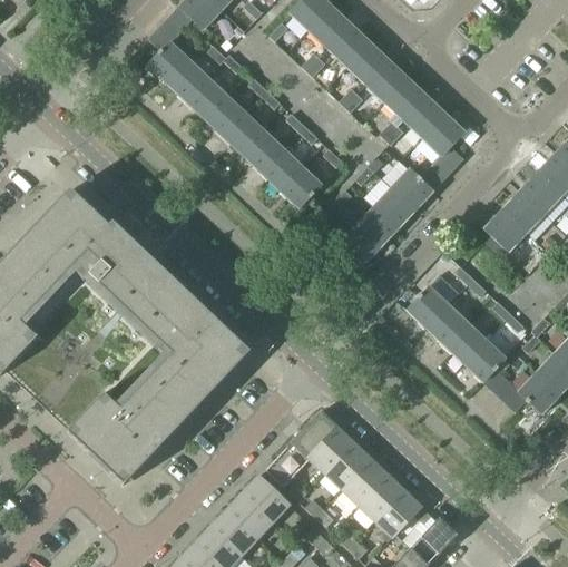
[(185,0),(179,7),(193,19),(192,20),(203,31),(204,30),(209,36),(212,33),(206,28),(222,11),(209,0),(185,0)]
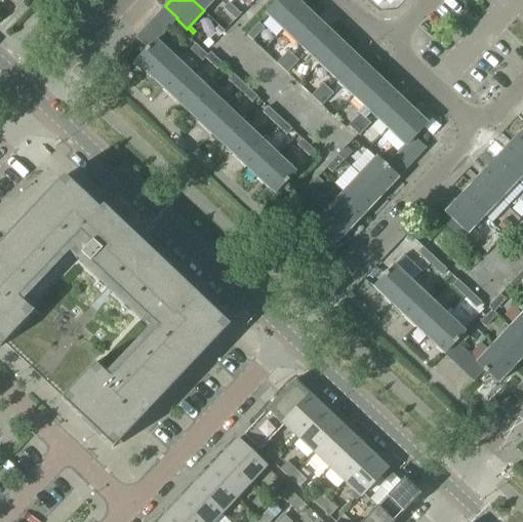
[(193,0),(204,10),(213,0),(224,0),(193,0)]
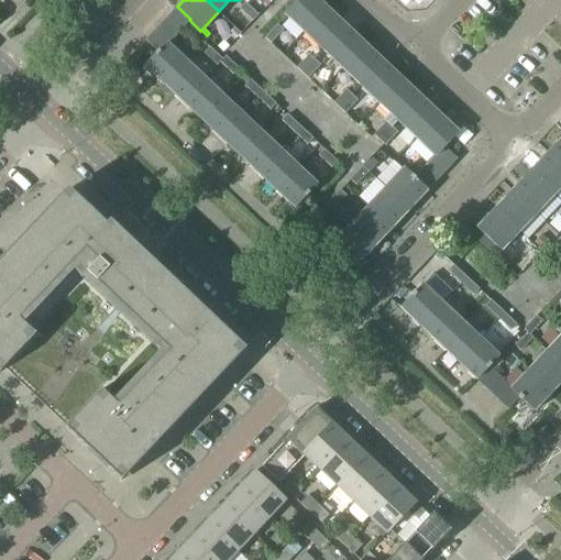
[(289,17),(305,30),(327,6),(320,0),(299,0),(287,13),(287,14),(282,20),(284,22),(289,17)]
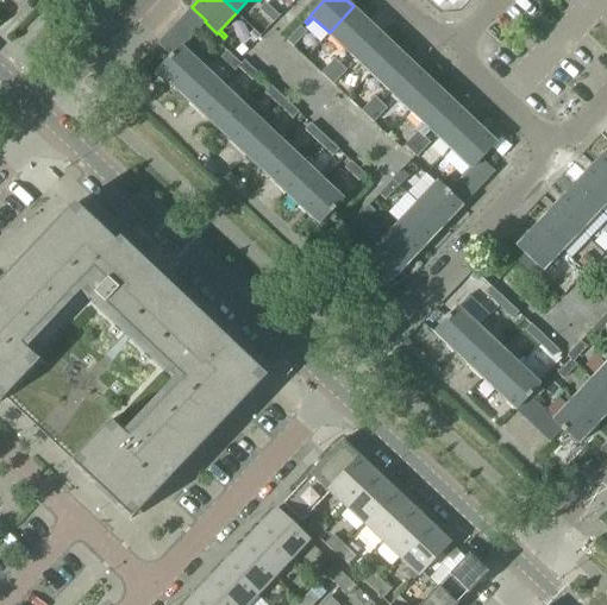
[(261,7),(275,20),(281,14),(267,1),(261,7)]
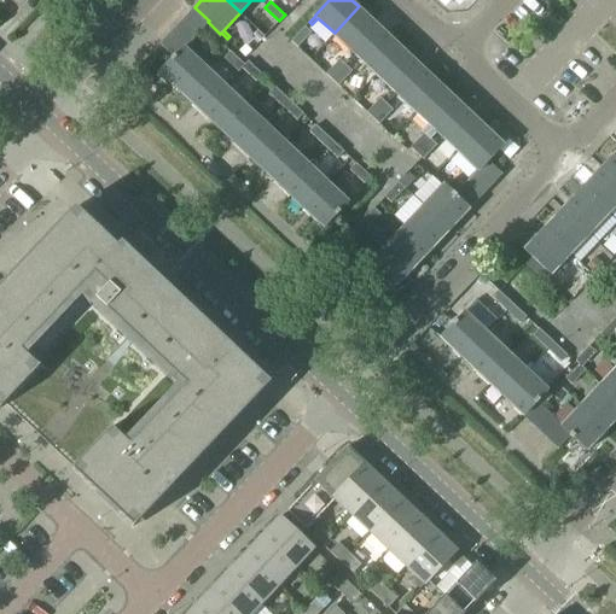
[(347,57),(349,59),(379,25),(359,6),(335,33),(353,51),(347,57)]
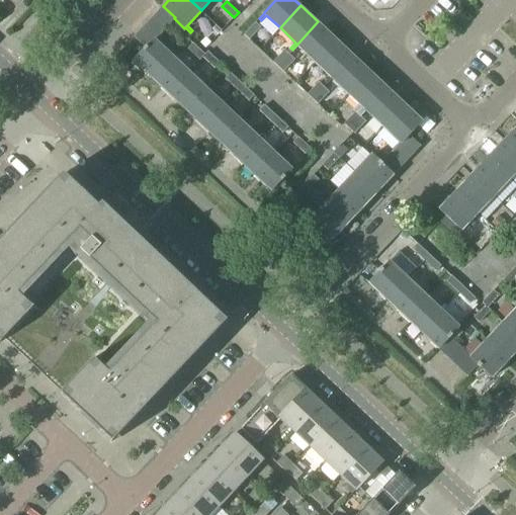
[(154,15),(166,27),(174,18),(175,17),(163,6),(155,15),(154,15)]
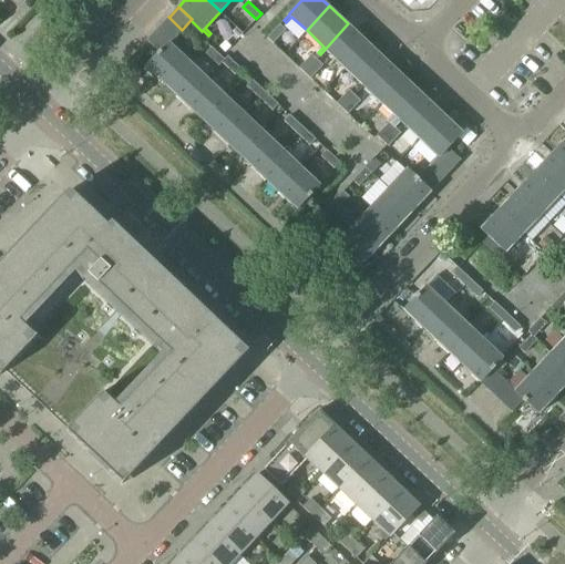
[(158,28),(172,40),(182,30),(168,17),(168,18),(160,28),(158,28)]
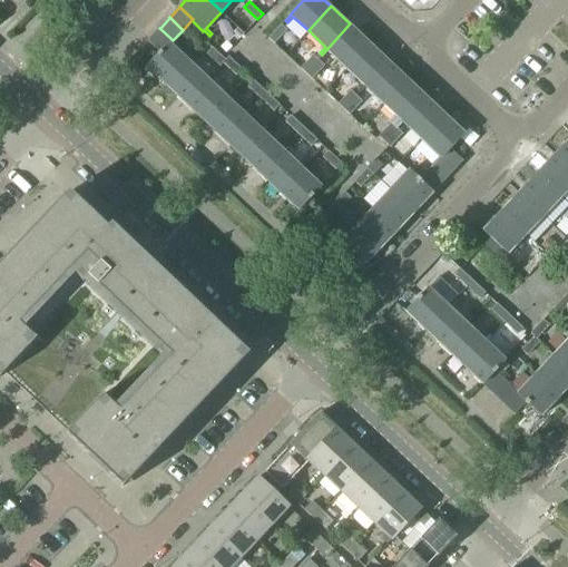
[(282,23),(270,37),(275,42),(289,29),(282,23)]
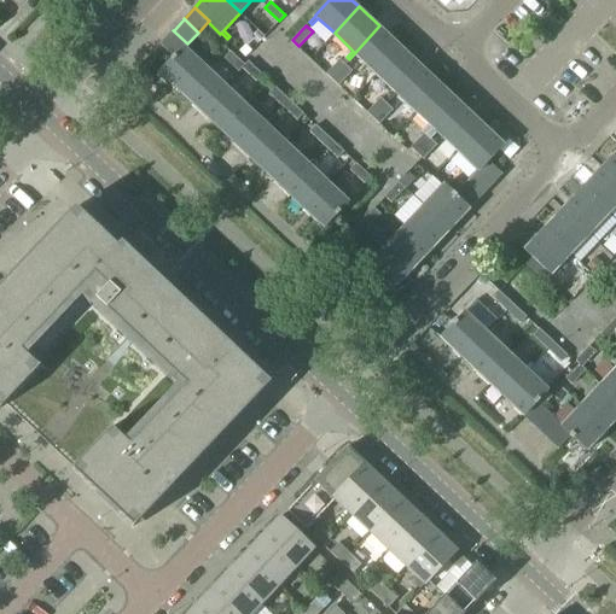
[(358,54),(376,71),(400,45),(379,25),(349,59),(352,62),(358,54)]
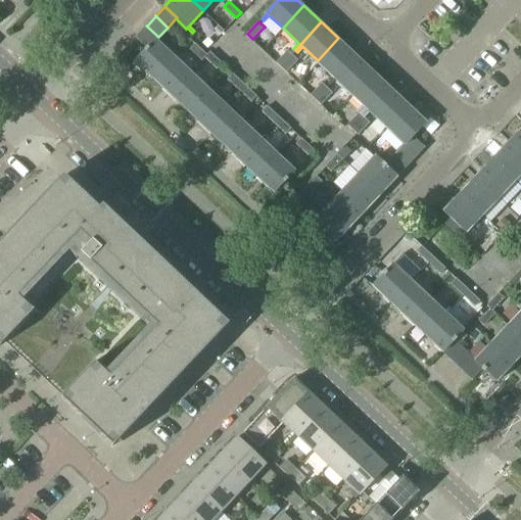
[(215,28),(221,34),(225,30),(219,24),(215,28)]
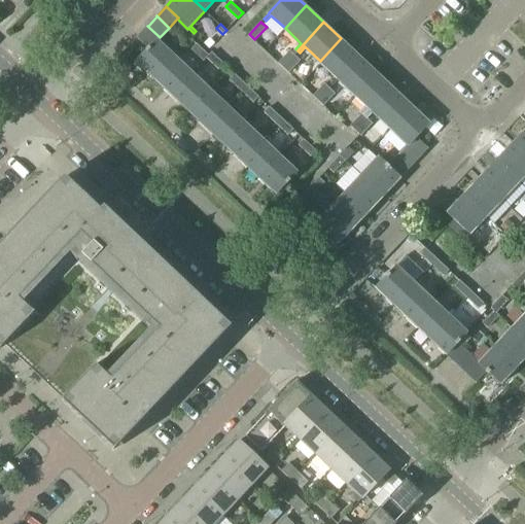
[(138,36),(148,46),(150,47),(158,39),(160,37),(147,26),(147,27),(139,36),(138,35),(138,36)]
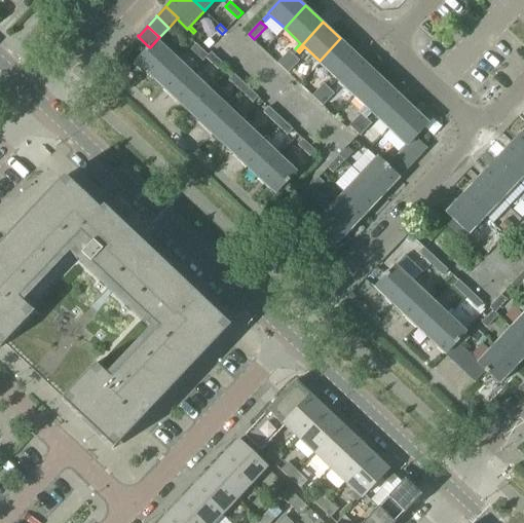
[(330,81),(332,83),(358,54),(340,38),(320,61),(335,76),(330,81)]
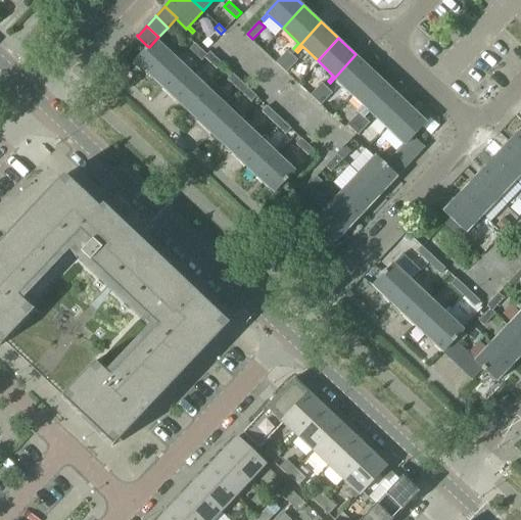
[(136,60),(152,77),(173,54),(156,39),(149,47),(147,46),(145,48),(146,49),(136,60)]
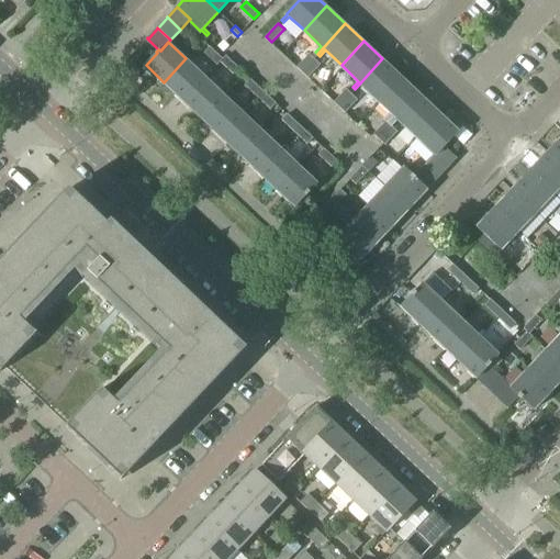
[(219,64),(221,60),(224,57),(211,45),(205,51),(219,64)]
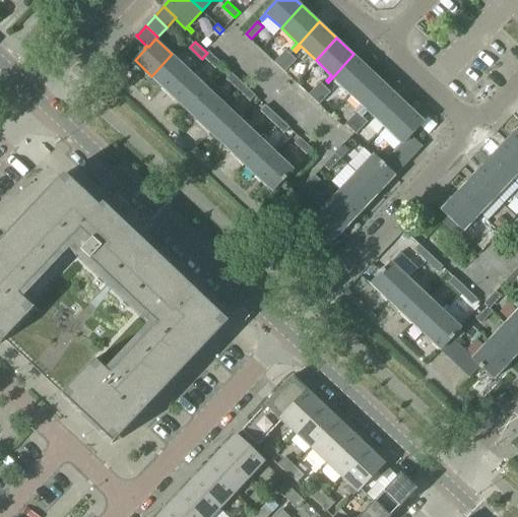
[(151,76),(171,93),(190,71),(174,55),(179,50),(177,49),(172,54),(151,76)]
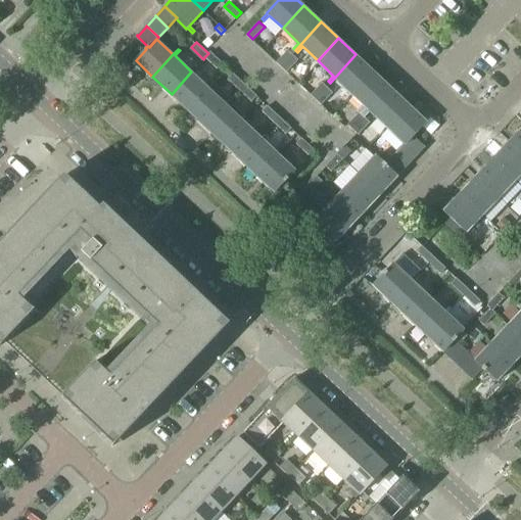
[(277,61),(282,66),(293,54),(288,49),(277,61)]
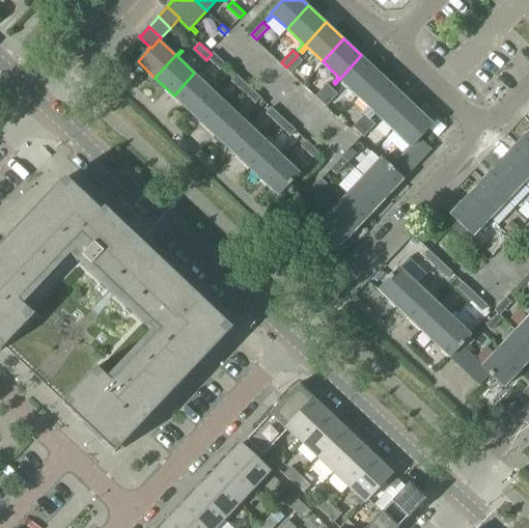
[(214,51),(212,54),(209,57),(221,68),(226,62),(214,51)]
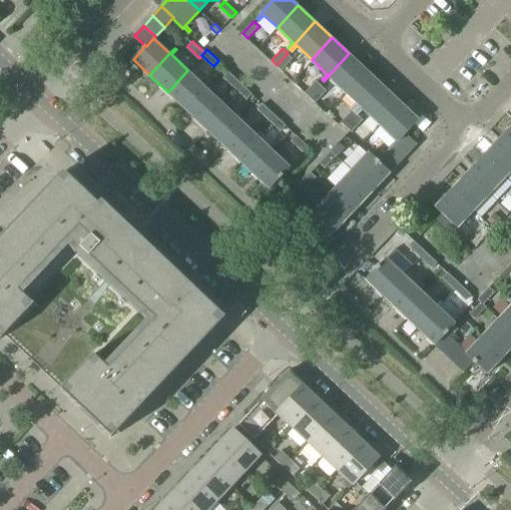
[(288,53),(277,65),(282,70),(293,58),(288,53)]
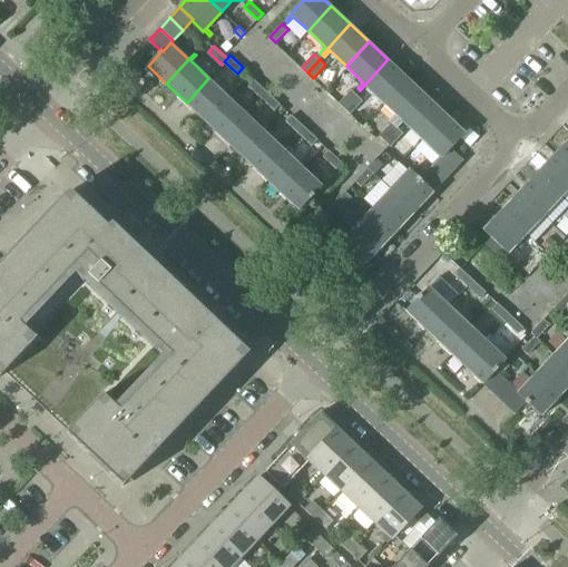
[(368,86),(384,103),(407,78),(388,59),(360,90),(362,93),(368,86)]
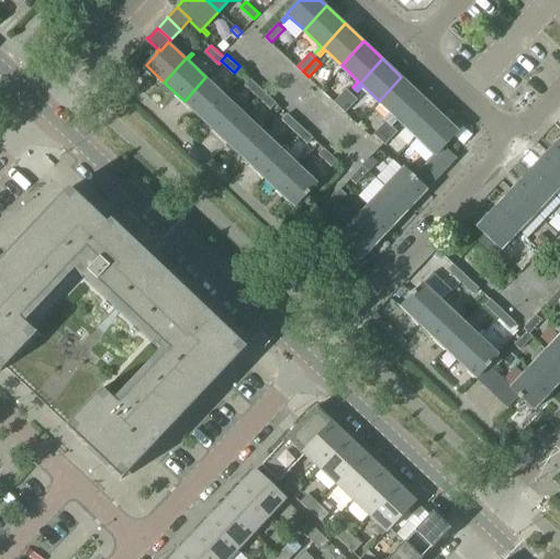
[(185,101),(202,119),(224,94),(205,77),(185,101)]
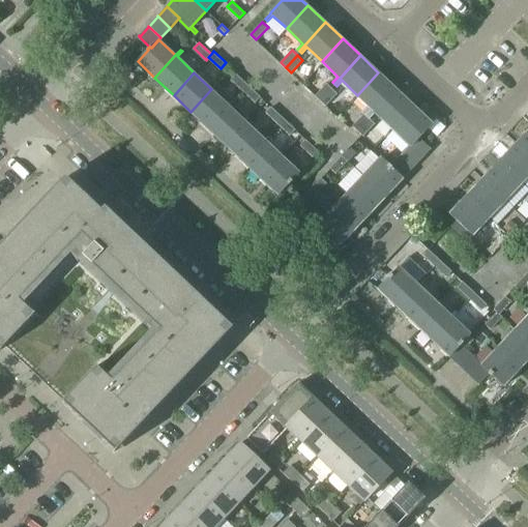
[(232,79),(243,90),(248,85),(237,72),(232,79)]
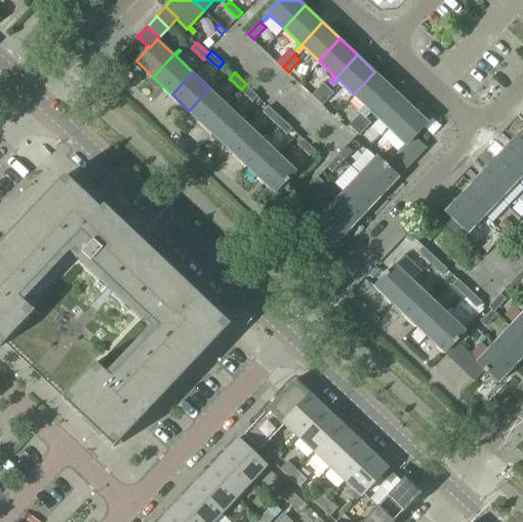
[(354,94),(371,111),(393,88),(374,72),(354,94)]
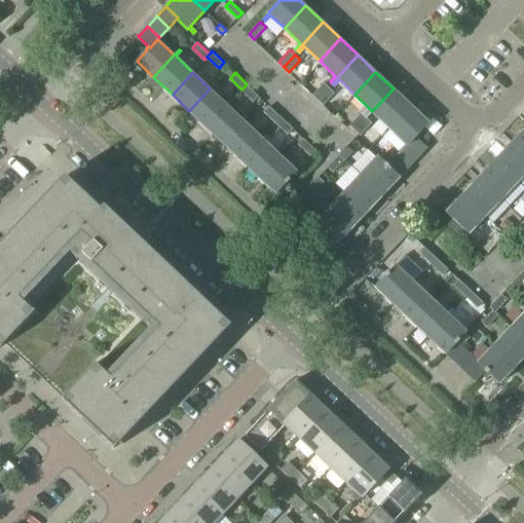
[(312,95),(317,100),(330,87),(325,82),(312,95)]
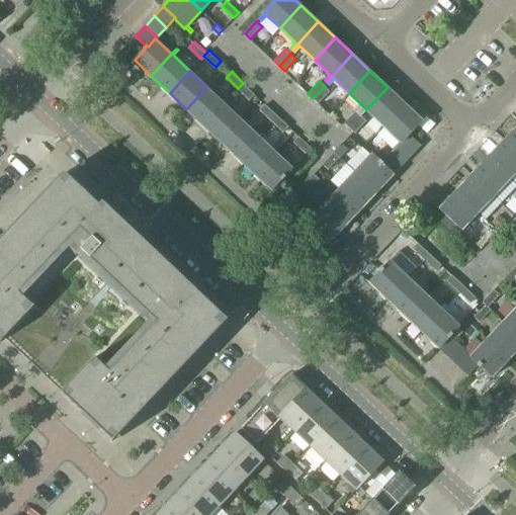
[(243,83),(238,88),(250,99),(255,94),(243,83)]
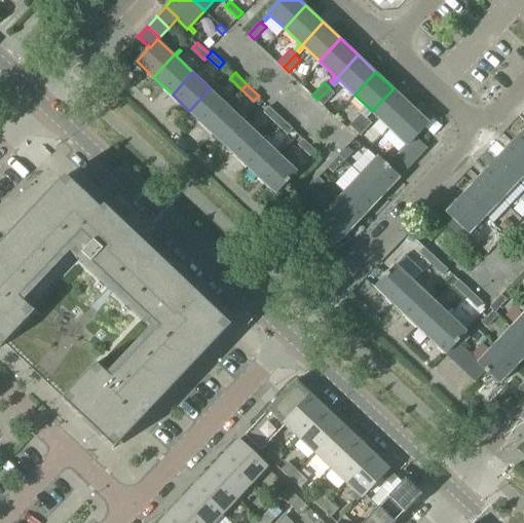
[(330,87),(317,100),(324,105),(335,92),(330,87)]
